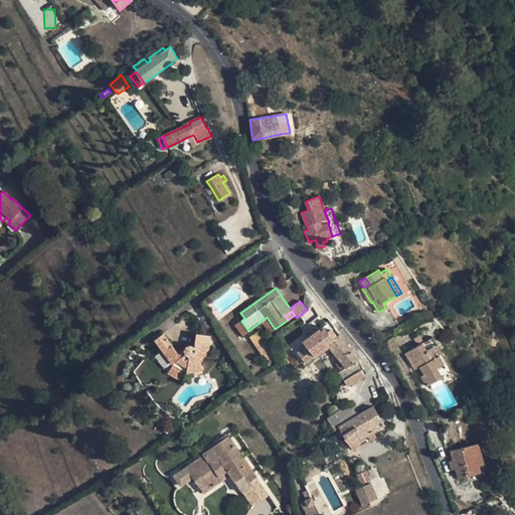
[(307,346),(297,353),(306,364),(315,357),(330,346),(328,344),(337,336),(332,329),(327,332),(324,327),(315,333),(311,336),(303,341),(307,346)]
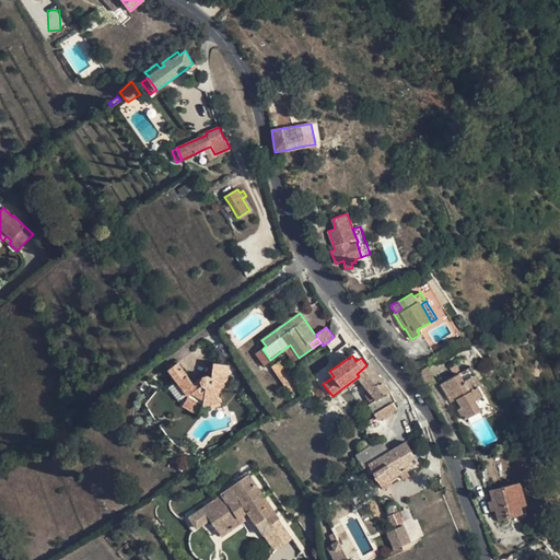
[(282,359),(271,366),(291,395),(301,388),(282,359)]
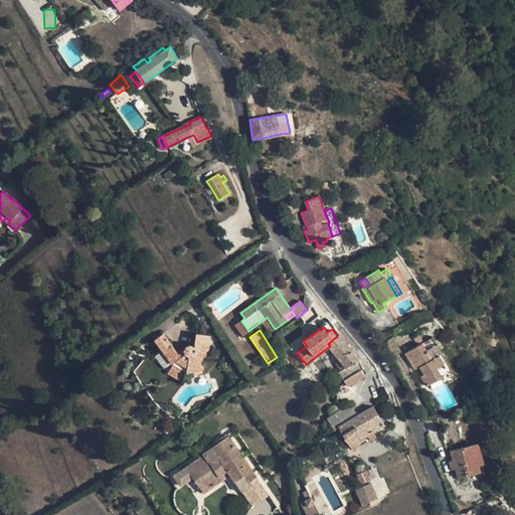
[(346,367),(339,372),(344,380),(347,385),(353,381),(360,377),(364,374),(362,369),(364,368),(359,359),(352,349),(340,333),(337,336),(328,344),(330,346),(341,360),(346,367)]
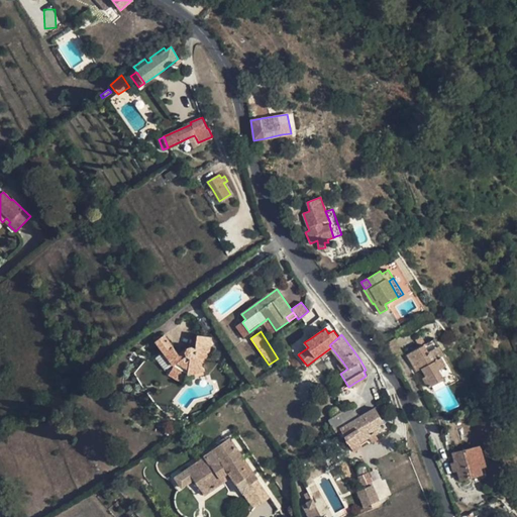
[(164,335),(156,341),(174,366),(188,375),(205,370),(201,366),(208,353),(209,350),(210,344),(211,337),(197,335),(196,348),(195,349),(192,347),(188,348),(186,351),(188,355),(183,359),(180,356),(164,335)]
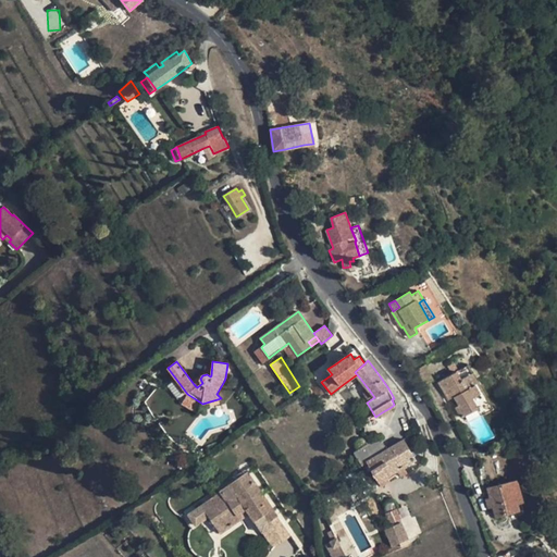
[(424,386),(433,381),(424,364),(418,369),(417,370),(424,386)]
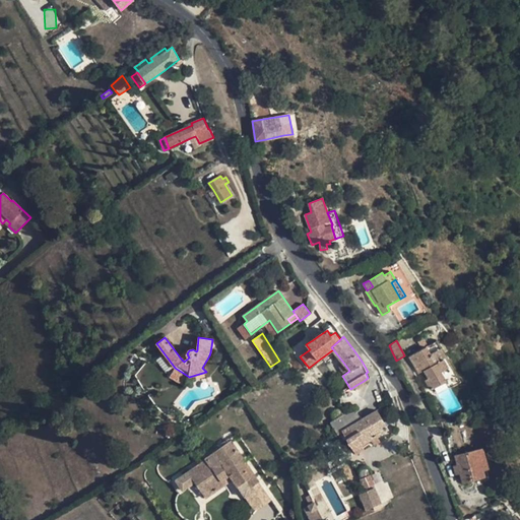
[(437,340),(409,356),(419,373),(421,372),(425,370),(429,378),(426,379),(432,390),(447,381),(450,387),(461,382),(437,340)]
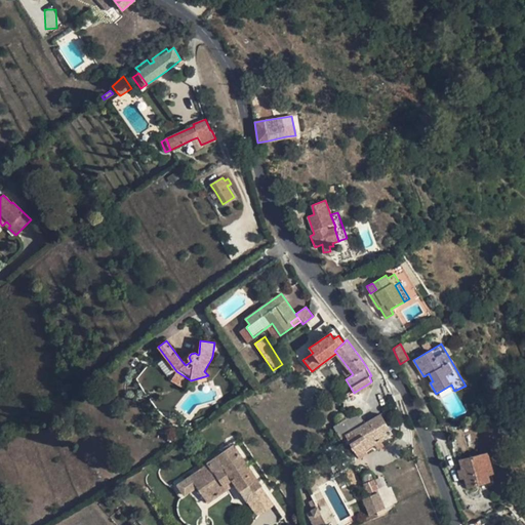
[(167,376),(173,372),(164,359),(158,364),(167,376)]
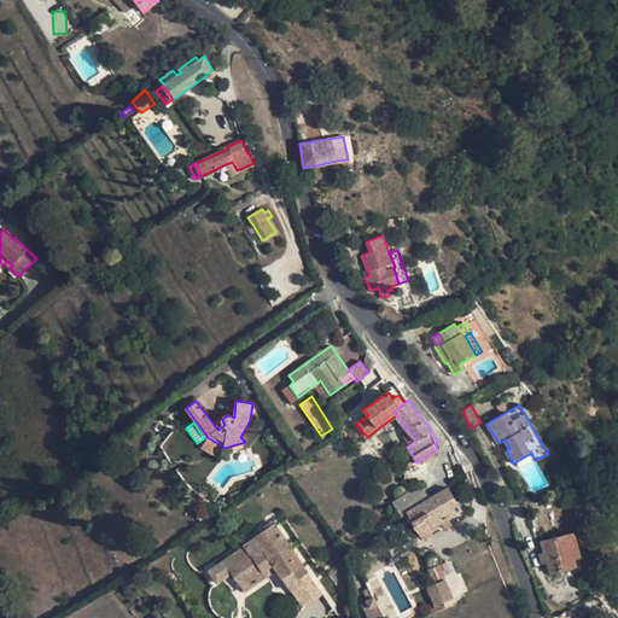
[(225,448),(208,437),(202,448),(219,458),(225,448)]
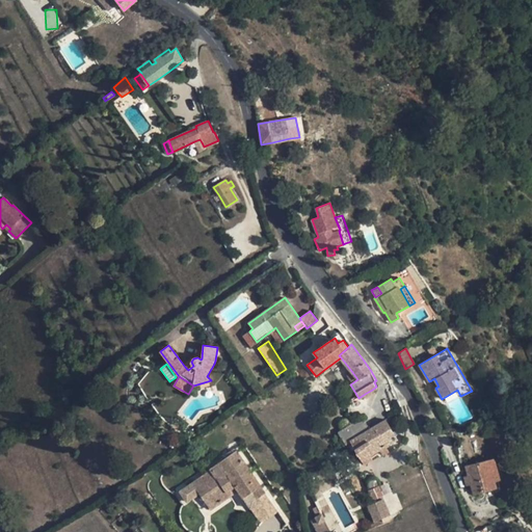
[(338,432),(345,444),(370,429),(363,418),(338,432)]
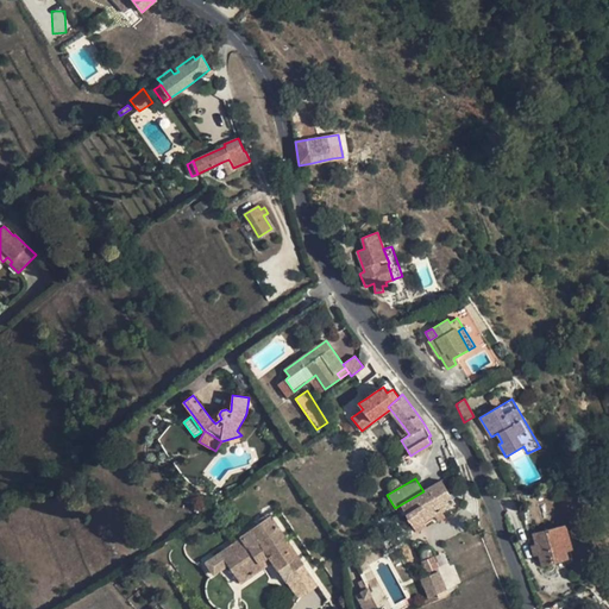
[(424,491),(395,508),(397,513),(403,509),(407,514),(401,518),(405,525),(410,521),(414,526),(418,532),(426,526),(424,521),(434,514),(441,510),(454,502),(441,479),(424,491)]
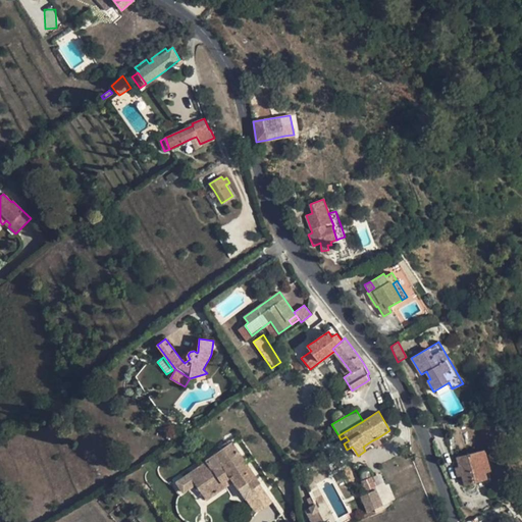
[(378,437),(372,440),(376,447),(381,444),(378,437)]
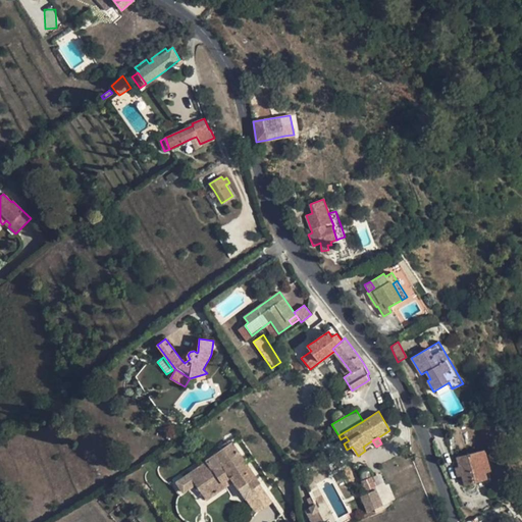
[(250,497),(246,500),(253,510),(255,511),(256,511),(257,512),(258,511),(259,511),(272,502),(260,484),(231,442),(215,453),(214,451),(204,458),(207,462),(177,482),(184,491),(196,484),(206,500),(233,481),(239,488),(243,486),(248,482),(255,493),(250,497)]
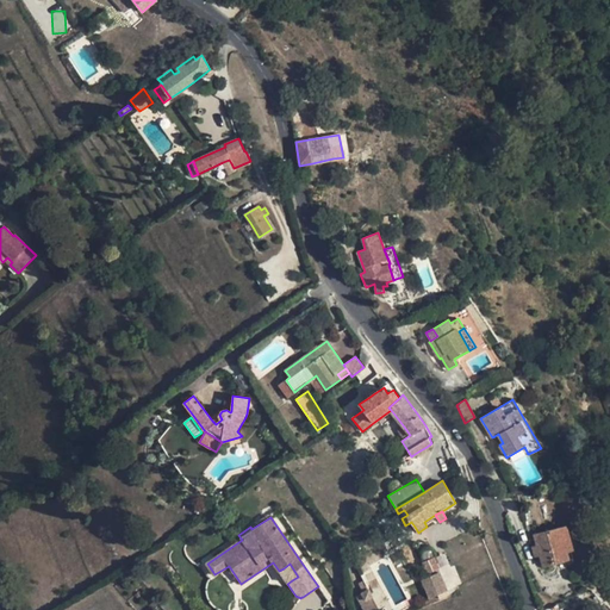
[(560,528),(566,551),(573,548),(566,526),(560,528)]
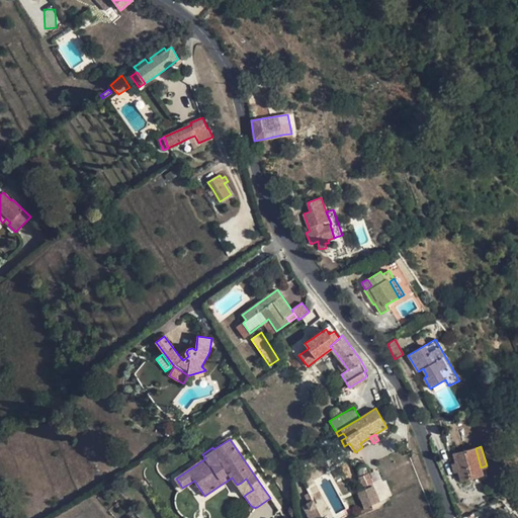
[(458,470),(461,480),(483,475),(481,467),(476,448),(453,453),(456,463),(458,470)]
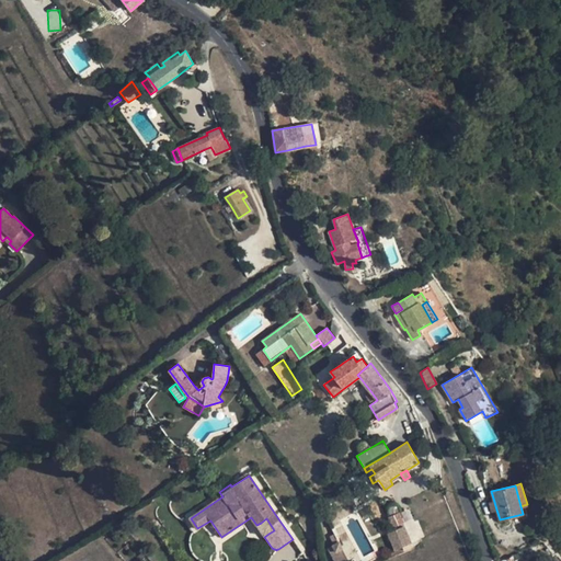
[(391,516),(389,517),(393,527),(404,523),(400,513),(399,513),(399,515),(397,515),(396,516),(393,516),(392,516),(391,516)]
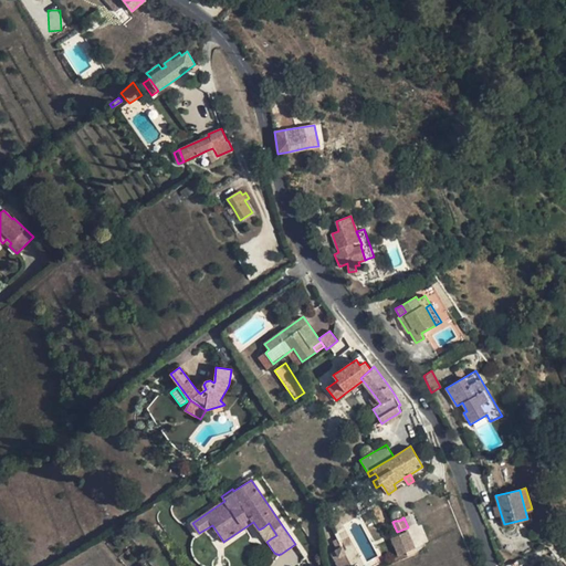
[(263,527),(259,530),(266,542),(271,538),(263,527)]
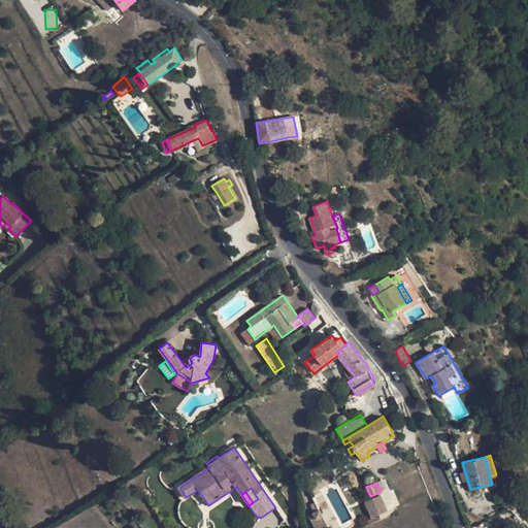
[(381,495),(365,501),(372,518),(388,512),(381,495)]
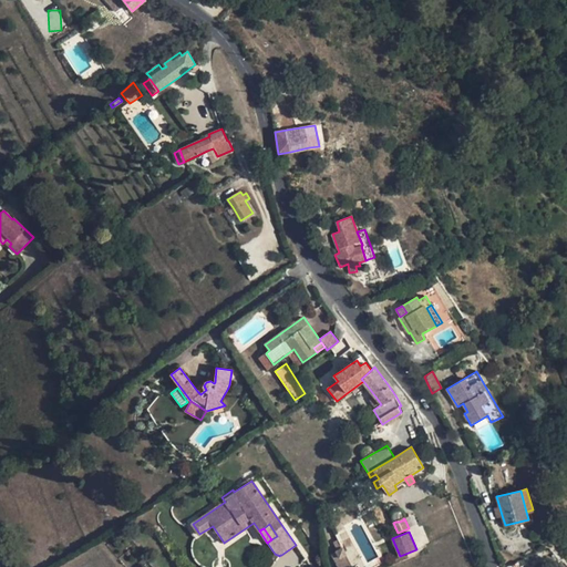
[(339,538),(333,542),(338,550),(332,553),(338,566),(353,566),(347,554),(346,555),(339,538)]
